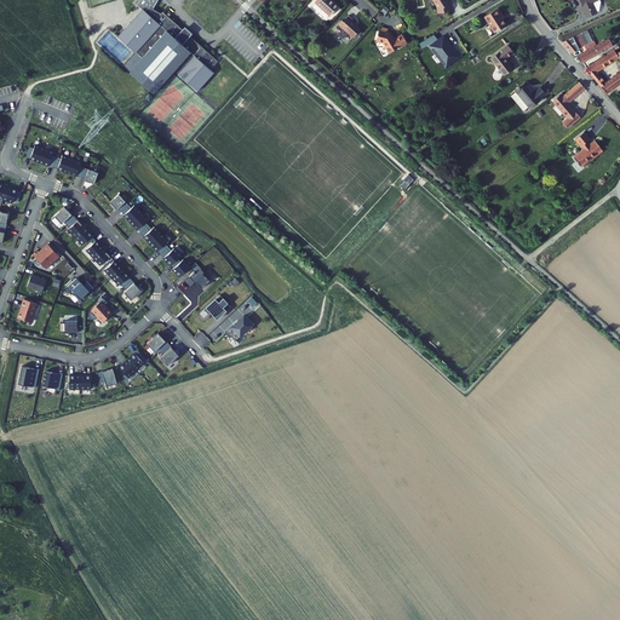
[(336,4),(332,0),(313,0),(327,13),(336,4)]
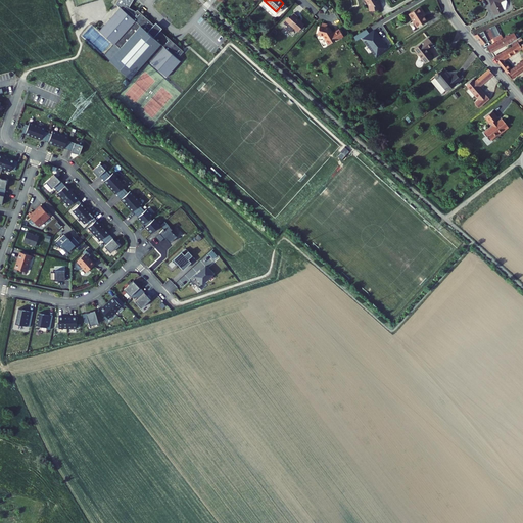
[(365,0),(368,5),(369,10),(379,8),(378,1),(376,0),(365,0)]
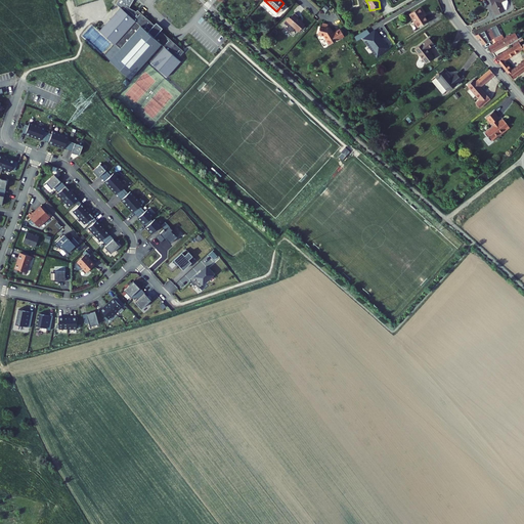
[(492,5),(496,14),(506,10),(501,2),(506,0),(491,0),(493,4),(492,5)]
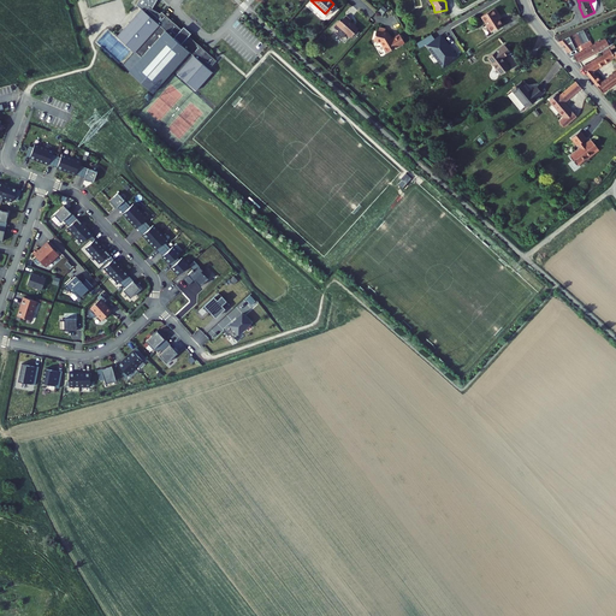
[(144,7),(142,5),(117,33),(136,49),(143,55),(131,70),(152,89),(172,66),(177,70),(176,71),(195,88),(212,70),(207,65),(208,63),(209,64),(215,58),(188,33),(188,31),(185,34),(181,29),(182,27),(161,9),(160,10),(149,3),(144,7)]
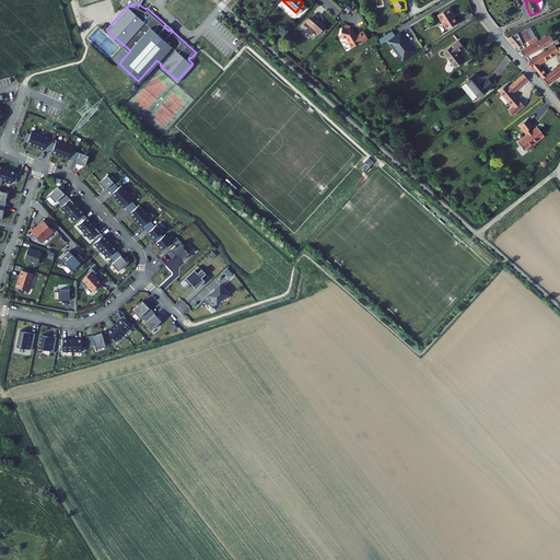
[(451,4),(439,11),(447,26),(458,20),(452,10),(454,9),(451,4)]
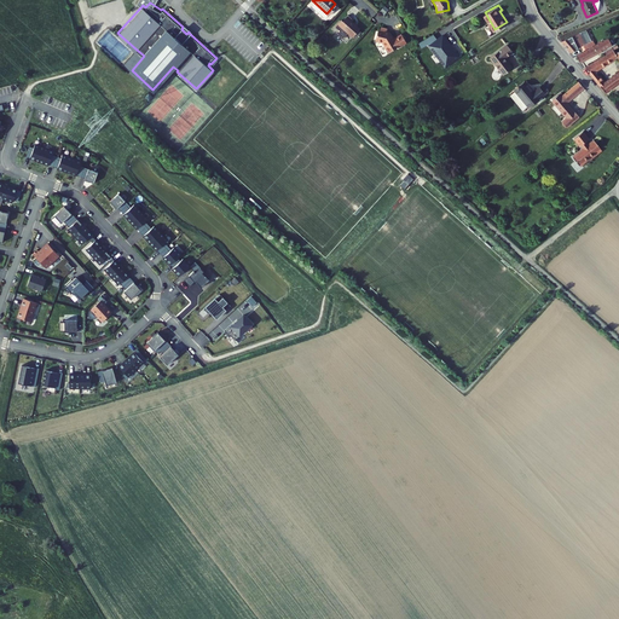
[(345,32),(350,36),(357,28),(347,19),(350,17),(345,13),(340,19),(339,18),(333,25),(337,29),(335,32),(340,38),(345,32)]
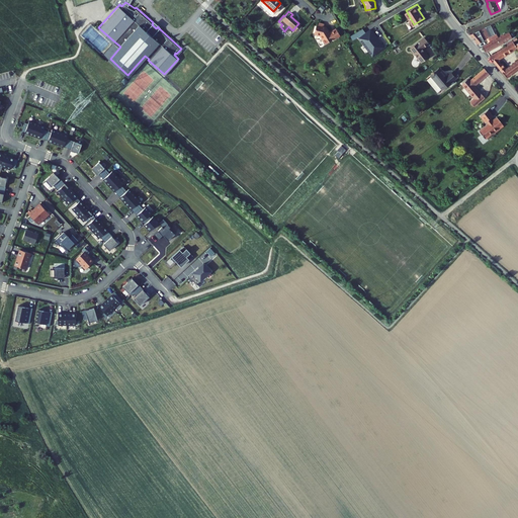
[(155,19),(153,22),(152,24),(156,28),(158,26),(158,27),(160,25),(158,22),(155,19)]
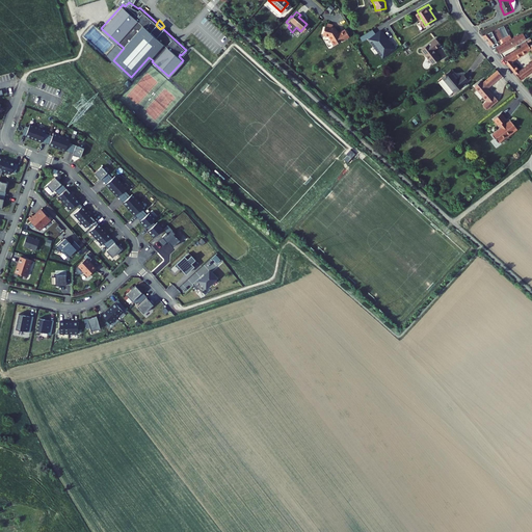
[(326,25),(325,34),(330,34),(336,43),(344,37),(344,38),(350,34),(349,32),(350,32),(349,29),(348,29),(347,27),(340,31),(337,26),(334,26),(335,23),(328,23),(328,25),(326,25)]
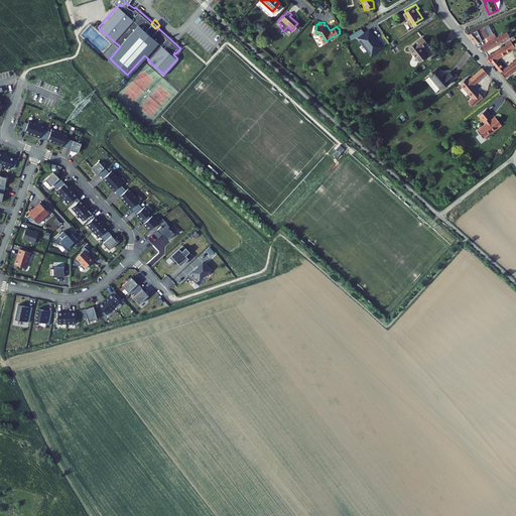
[(486,23),(467,31),(476,41),(485,36),(487,41),(497,36),(494,31),(491,33),(486,23)]
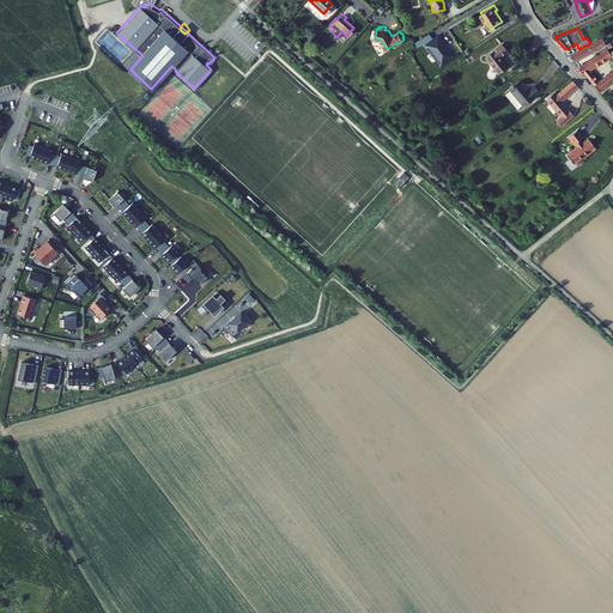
[(424,46),(434,38),(430,34),(414,43),(418,48),(424,44),(424,46)]
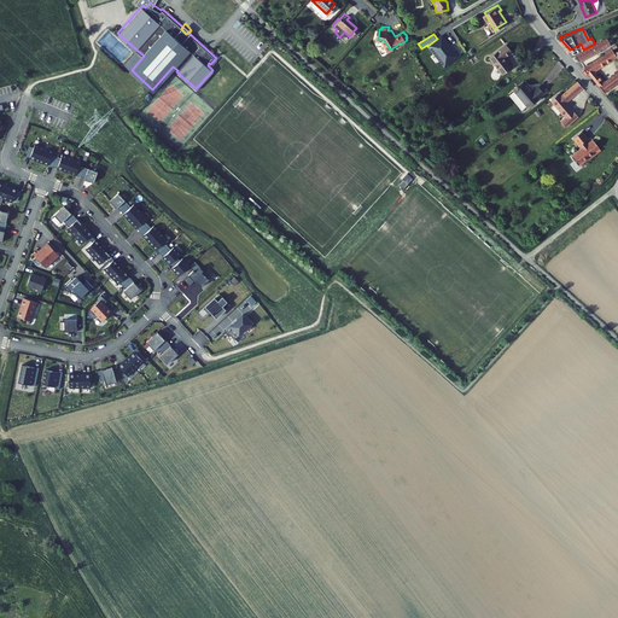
[(437,39),(427,46),(444,66),(459,56),(443,34),(437,39)]
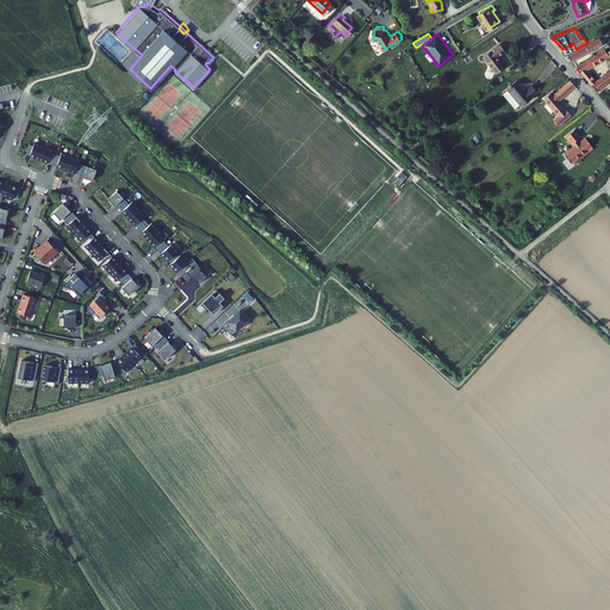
[(568,53),(572,58),(602,43),(599,37),(587,43),(576,49),(568,53)]
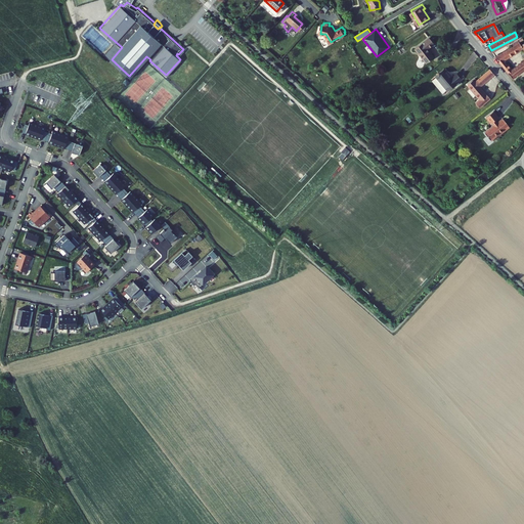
[(431,37),(417,48),(428,63),(436,57),(429,48),(435,43),(431,37)]
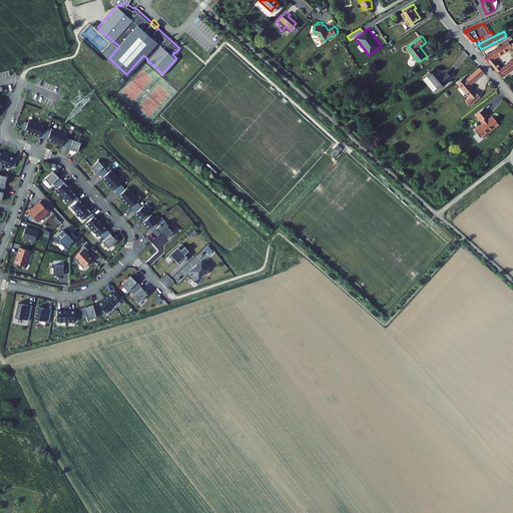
[(512,41),(511,42),(510,40),(487,53),(490,59),(502,74),(512,66),(512,41)]
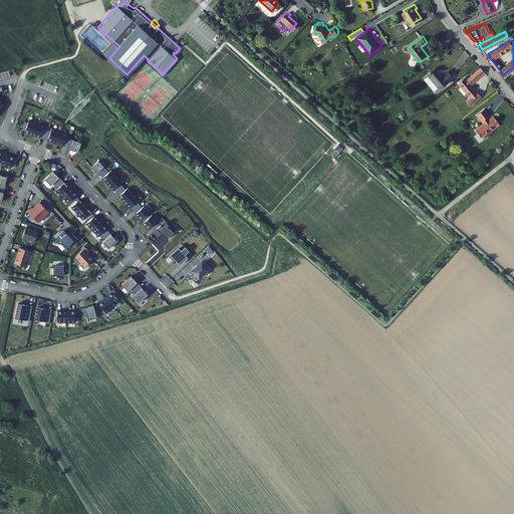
[(103,52),(109,58),(119,46),(113,41),(103,52)]
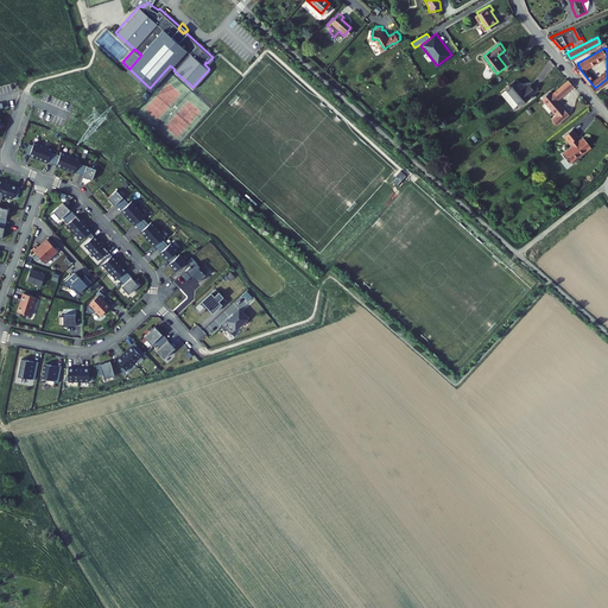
[(521,90),(514,81),(504,89),(515,106),(533,93),(527,86),(521,90)]
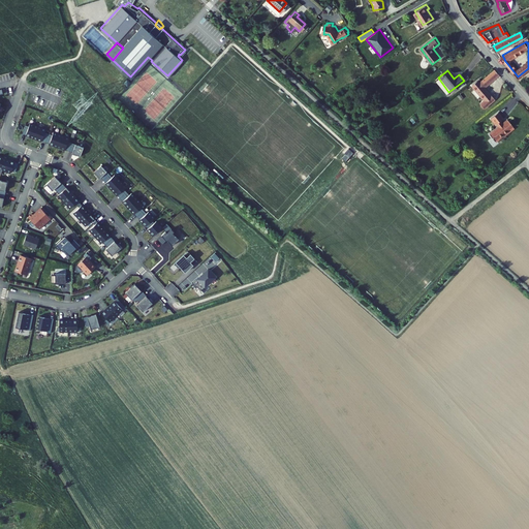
[(499,75),(495,70),(479,84),(477,82),(471,86),(485,101),(479,104),(484,110),(495,100),(491,96),(490,96),(483,88),(499,75)]
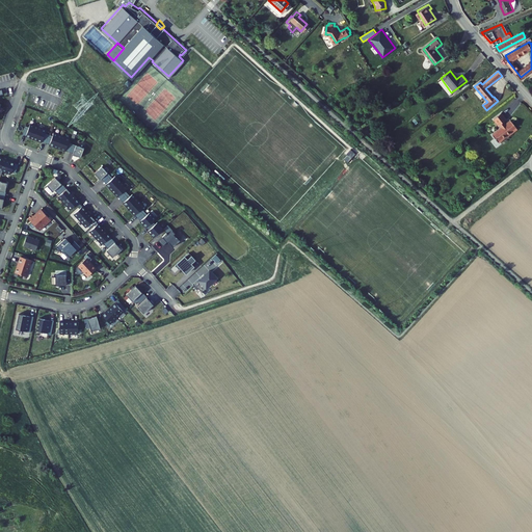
[(505,121),(500,113),(493,120),(498,127),(505,121)]
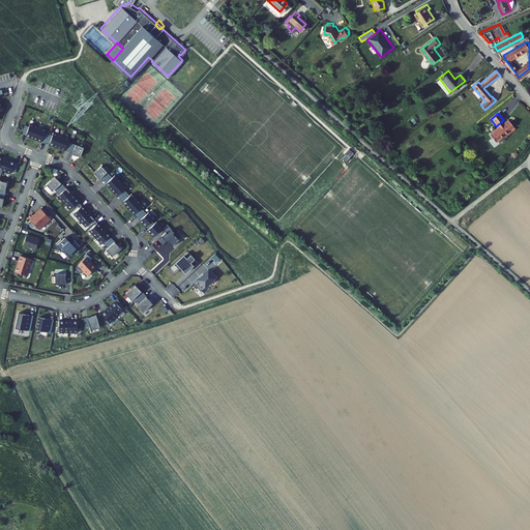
[(514,128),(508,121),(491,136),(496,142),(504,136),(505,137),(514,128)]
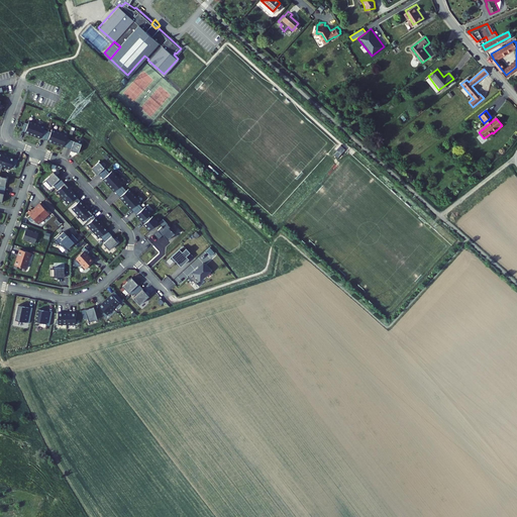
[(31,119),(26,130),(34,133),(38,122),(31,119)]
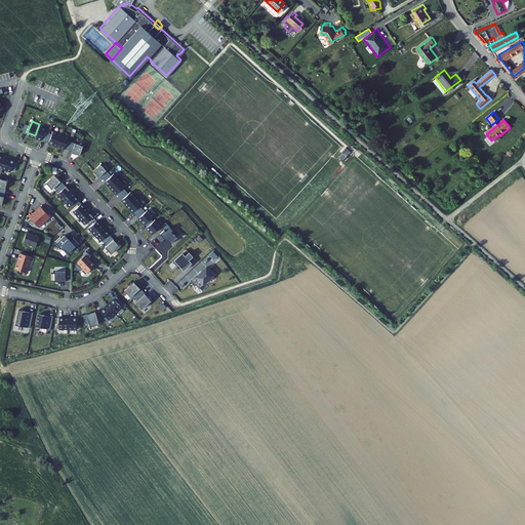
[(39,124),(35,135),(43,138),(47,127),(39,124)]
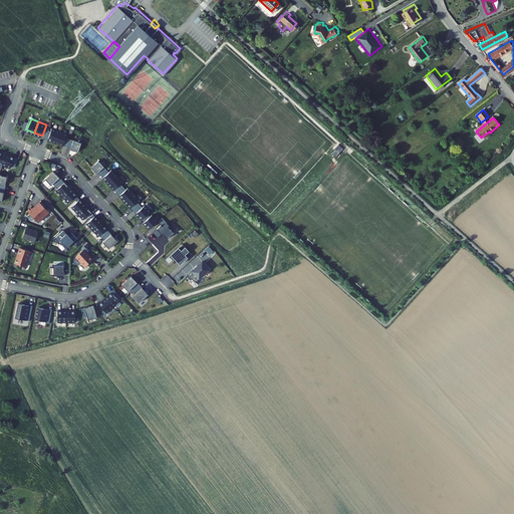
[(49,138),(57,141),(61,130),(53,126),(52,130),(49,138)]
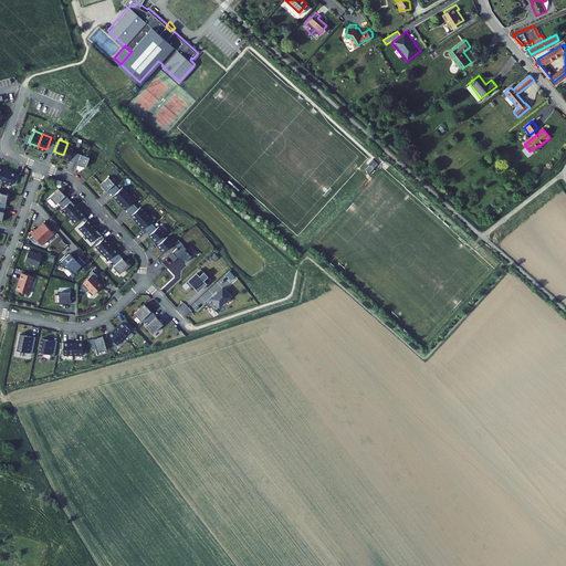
[(63,155),(71,158),(74,149),(75,146),(67,143),(63,155)]
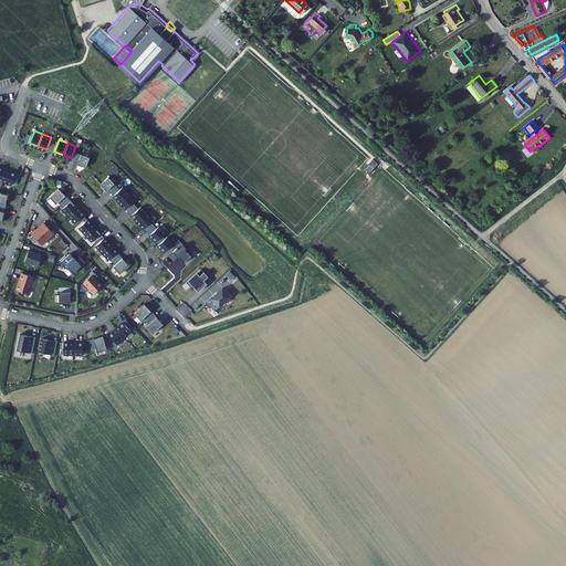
[(87,166),(91,156),(83,153),(80,161),(79,163),(87,166)]
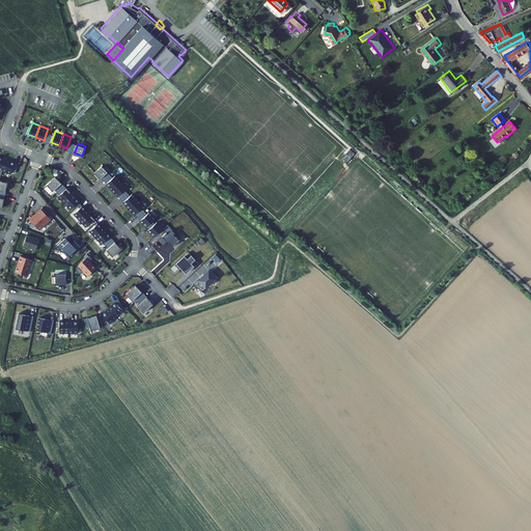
[(19,163),(6,158),(3,168),(11,171),(11,169),(16,171),(19,163)]
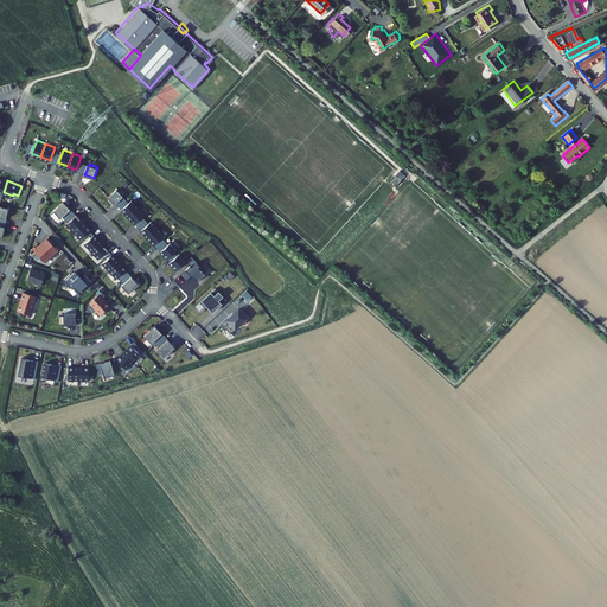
[(117,187),(109,196),(115,203),(123,196),(117,187)]
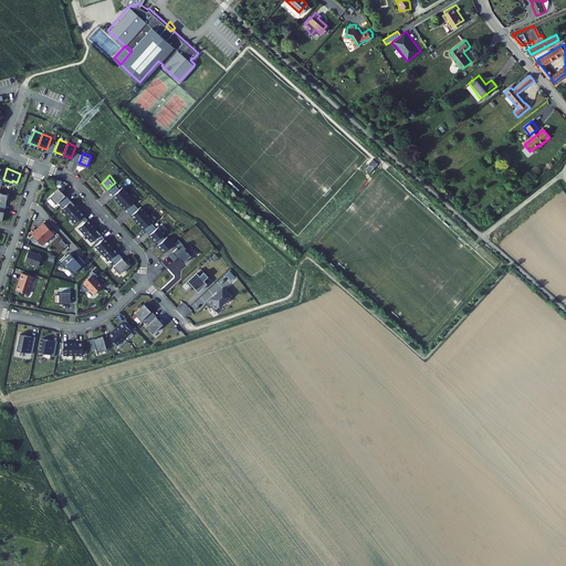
[(118,185),(115,182),(108,188),(112,191),(118,185)]
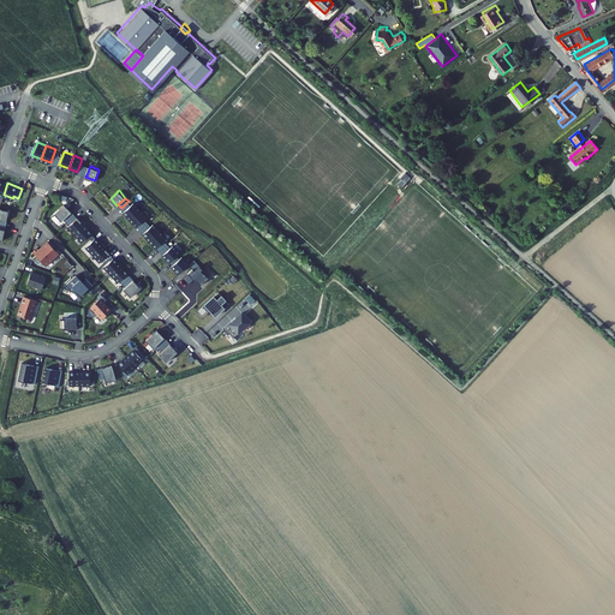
[(124,210),(131,204),(129,201),(121,208),(124,210)]
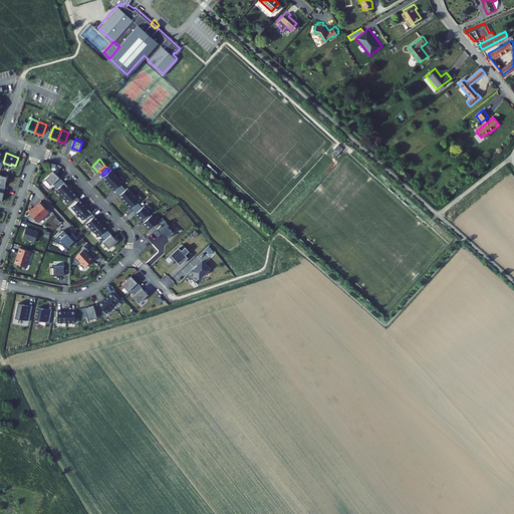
[(117,175),(112,168),(103,176),(108,182),(117,175)]
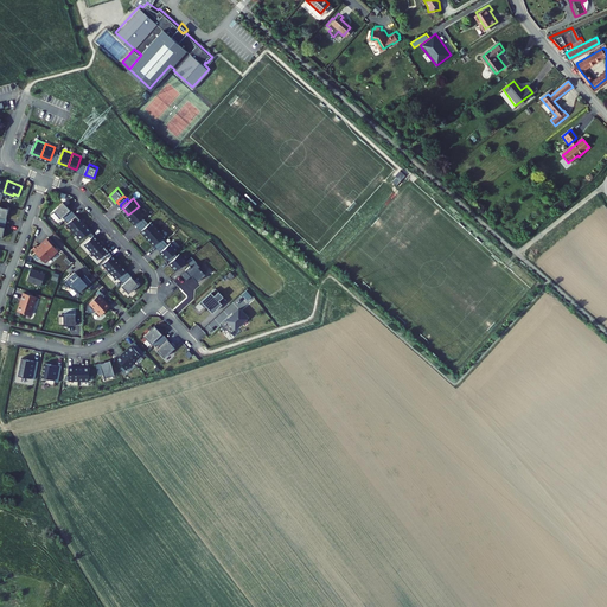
[(74,210),(64,199),(55,209),(62,216),(63,215),(66,217),(74,210)]
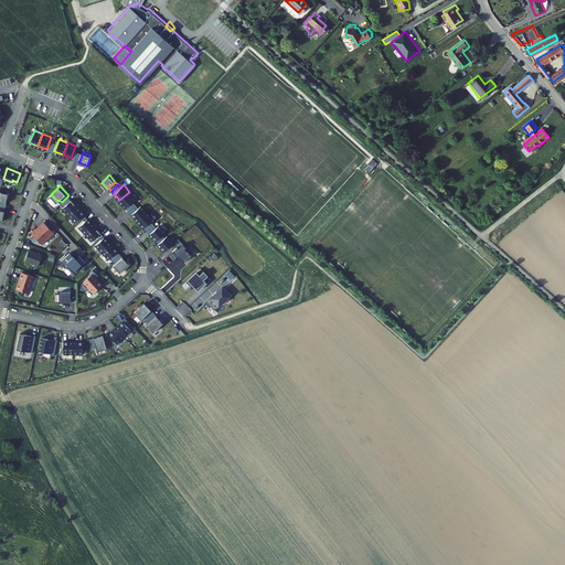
[(136,199),(129,192),(119,200),(126,206),(132,201),(136,199)]
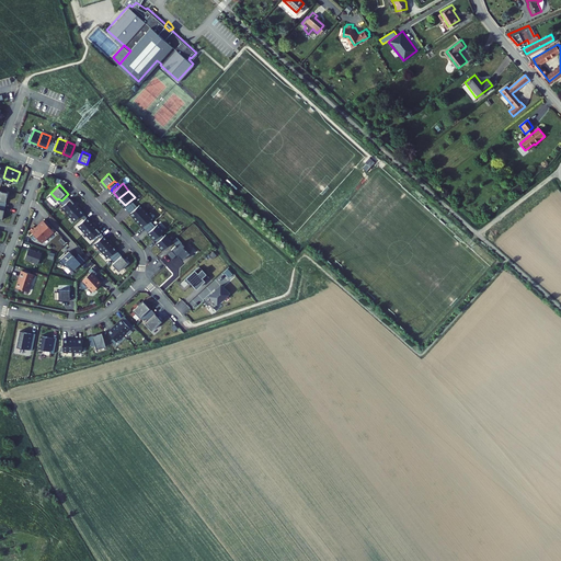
[(63,205),(69,212),(78,204),(71,197),(68,194),(61,201),(64,204),(63,205)]
